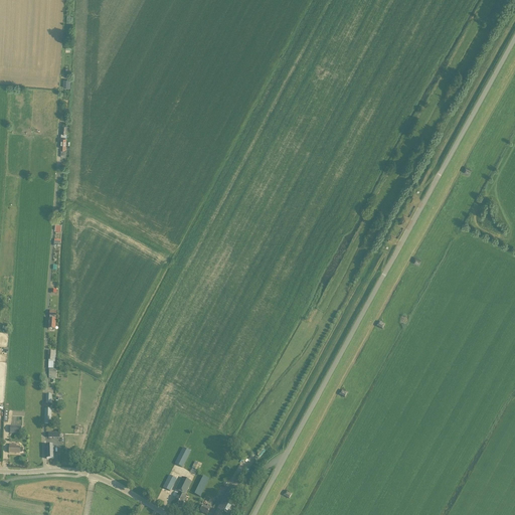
[(472,172),(466,168),(464,173),(470,176),(472,172)]
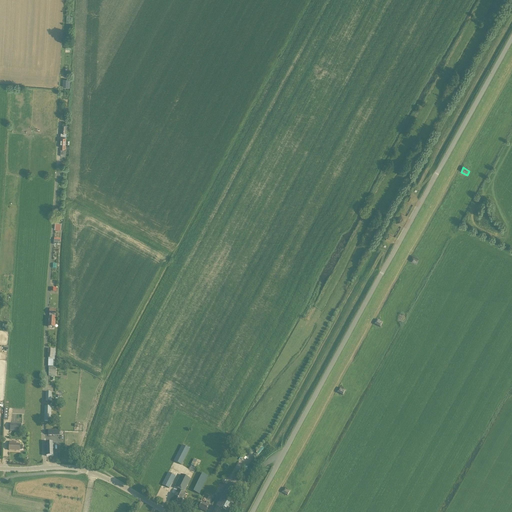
[(401,213),(395,223),(406,229),(411,219),(408,217),(408,216),(401,213)]
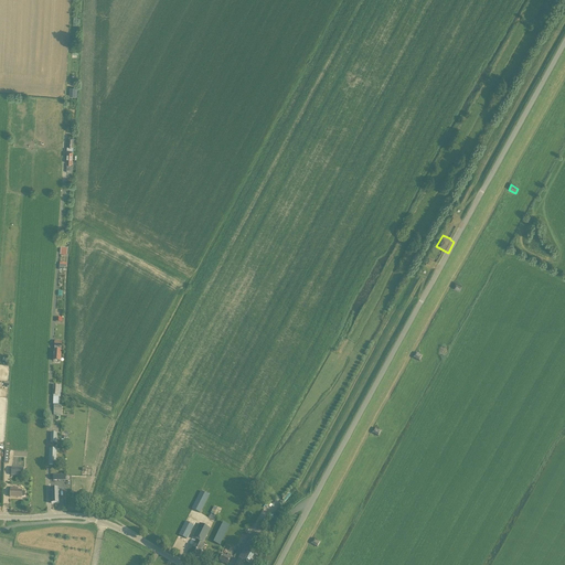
[(464,287),(457,284),(454,289),(460,292),(464,287)]
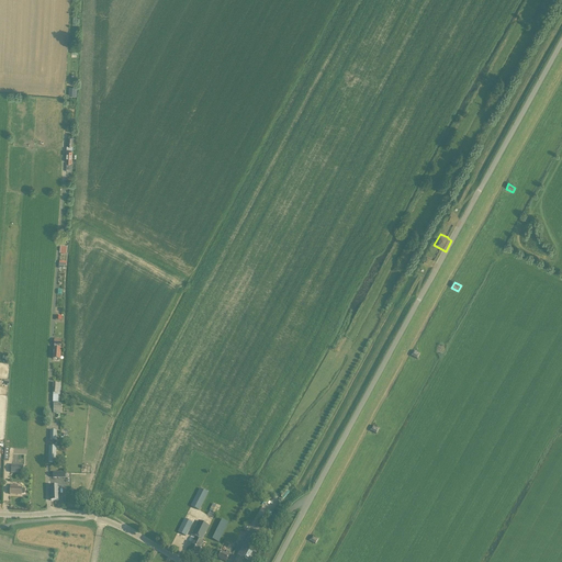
[(437,353),(445,356),(447,349),(440,346),(437,353)]
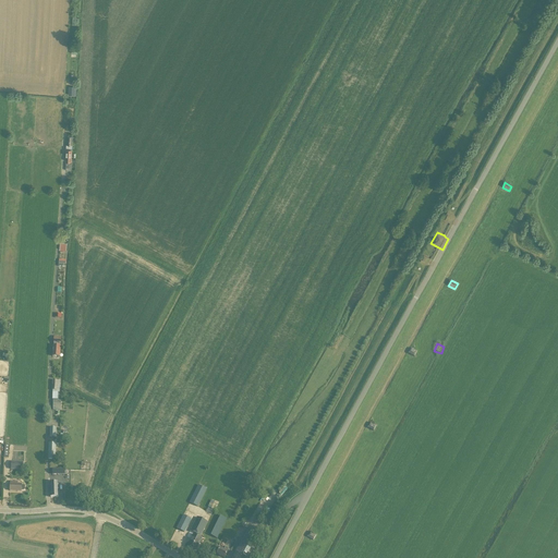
[(417,352),(411,349),(409,354),(415,358),(417,352)]
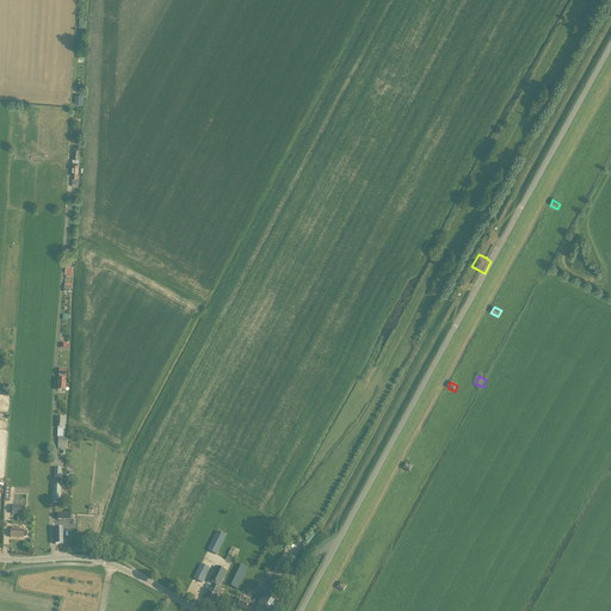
[(413,467),(406,463),(402,469),(409,473),(413,467)]
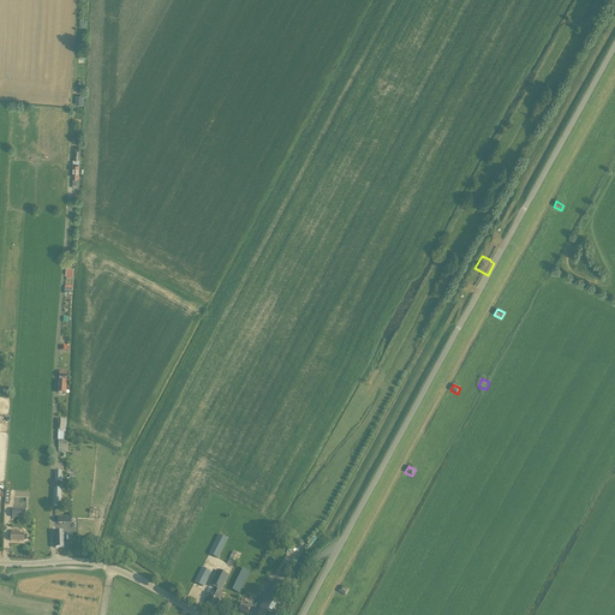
[(218,559),(234,526),(226,521),(209,554),(218,559)]
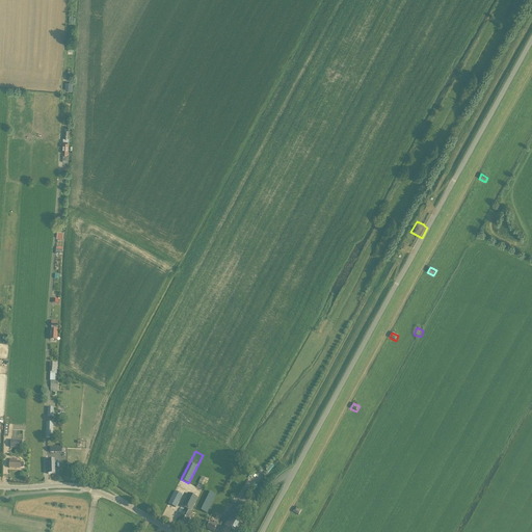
[(23,463),(21,462),(17,461),(17,459),(10,459),(9,468),(20,469),(21,468),(23,468),(24,467),(24,463),(23,463)]
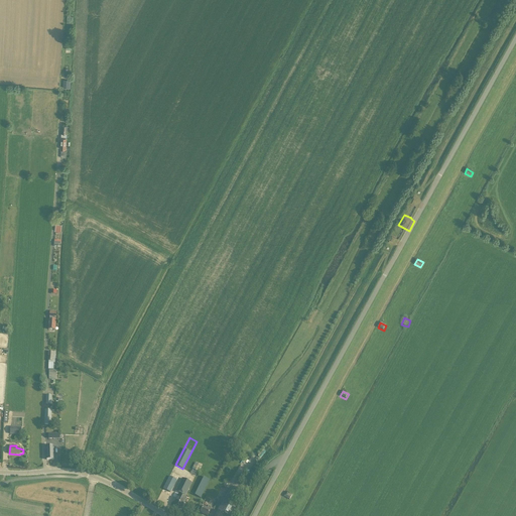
[(374,458),(368,455),(365,460),(371,463),(374,458)]
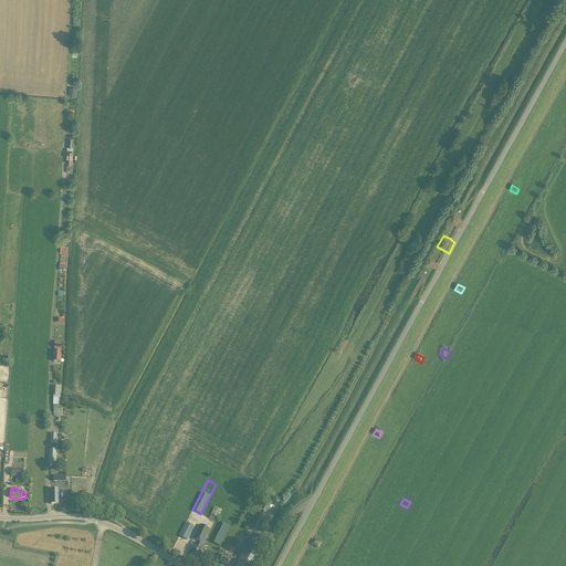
[(186,523),(179,536),(187,541),(194,526),(186,523)]
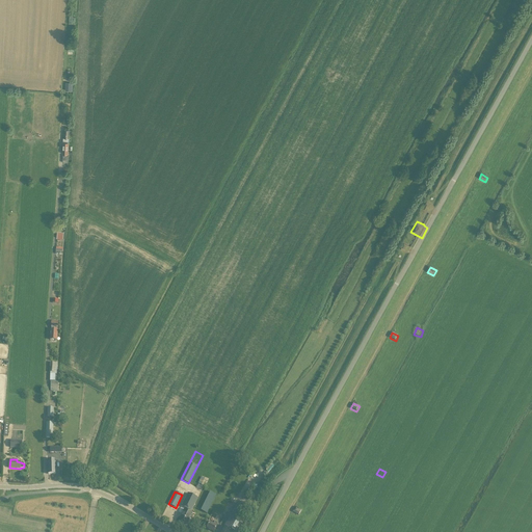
[(202,510),(208,513),(216,495),(210,491),(202,510)]
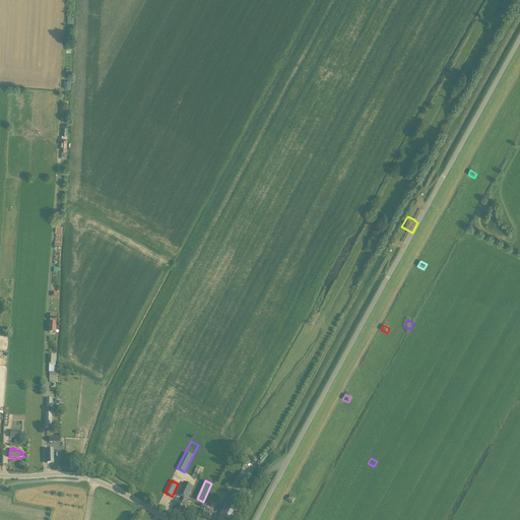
[(178,495),(185,498),(184,500),(181,498),(175,509),(183,513),(189,502),(187,501),(193,488),(184,482),(178,495)]
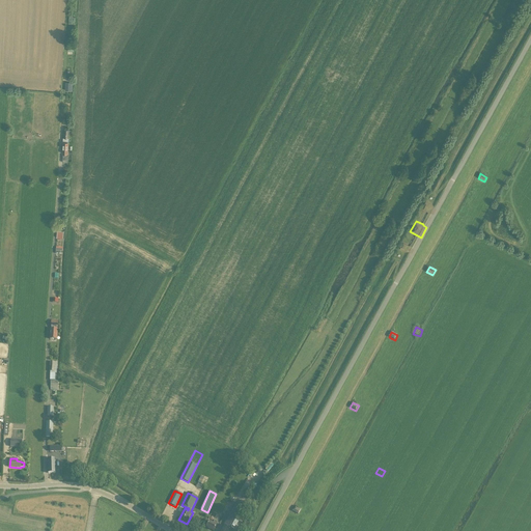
[(236,520),(244,507),(236,503),(221,530),(228,530),(230,529),(233,530),(235,528),(231,526),(232,522),(235,523),(236,521),(236,520)]
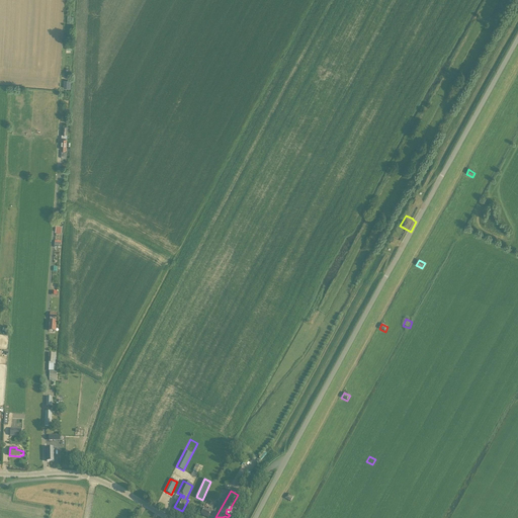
[(293,498),(287,495),(284,500),(290,503),(293,498)]
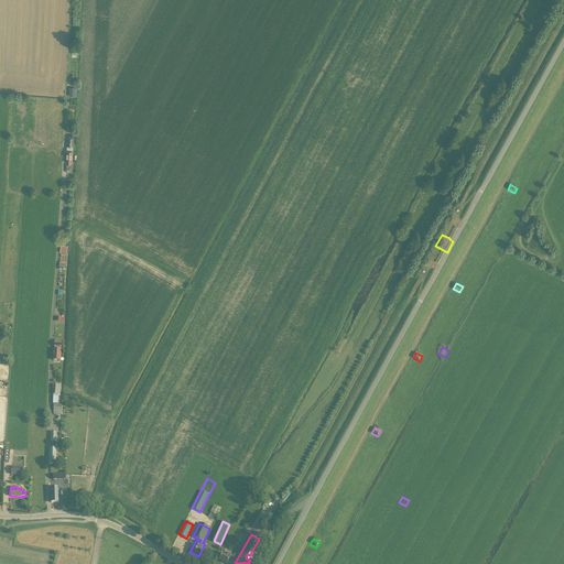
[(226,563),(227,563),(230,559),(231,555),(228,553),(227,556),(223,554),(219,560),(226,563)]
